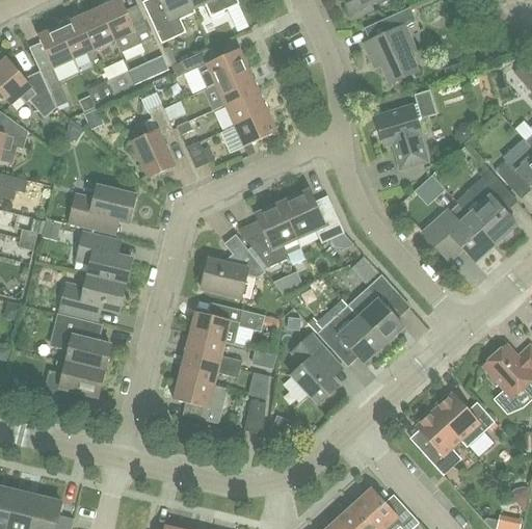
[(112,0),(100,6),(114,40),(120,51),(152,36),(143,19),(133,23),(122,0),(112,0)]
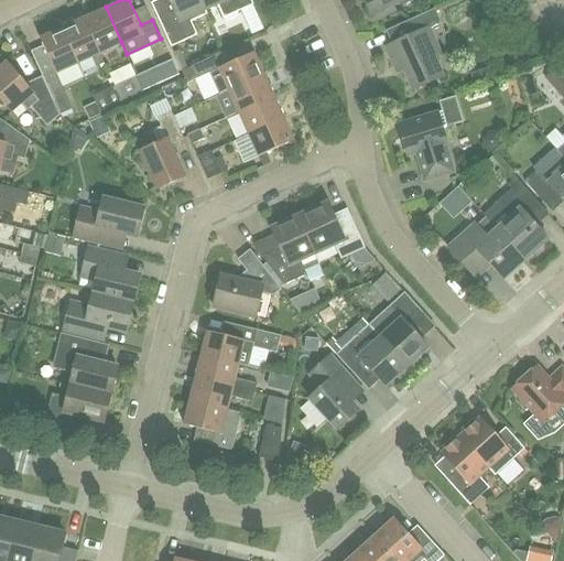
[(206,11),(205,7),(202,0),(170,0),(174,9),(159,17),(171,44),(197,32),(191,18),(206,11)]
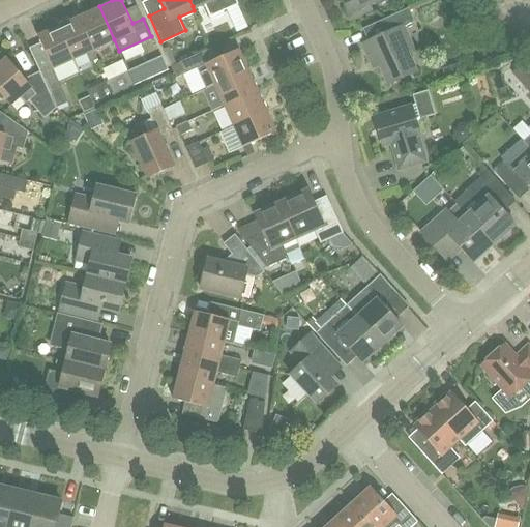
[(189,0),(193,6),(204,2),(209,15),(238,2),(237,0),(189,0)]
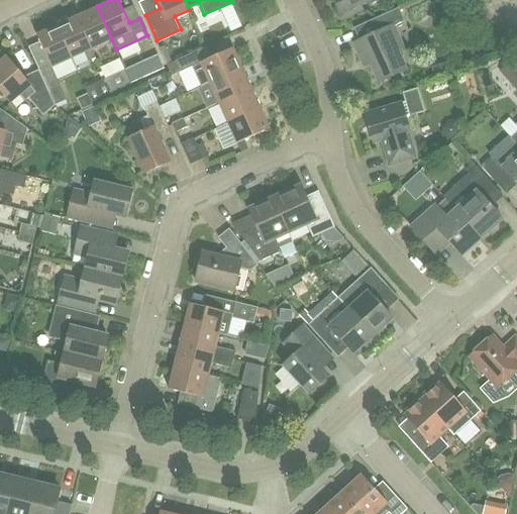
[(369,3),(375,0),(334,0),(339,10),(362,0),(368,0),(369,3)]
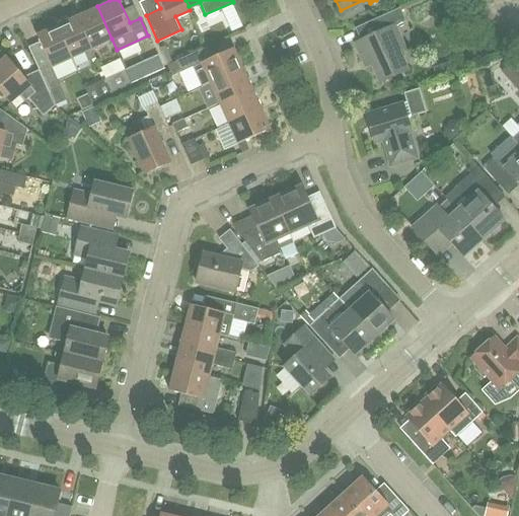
[(394,23),(405,18),(399,5),(375,16),(380,28),(355,41),(363,59),(368,56),(379,80),(408,67),(398,48),(404,45),(394,23)]
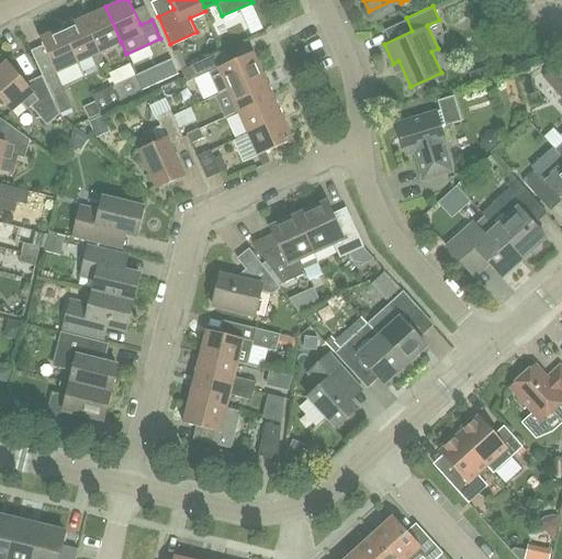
[(121,42),(105,7),(83,17),(99,52),(121,42)]
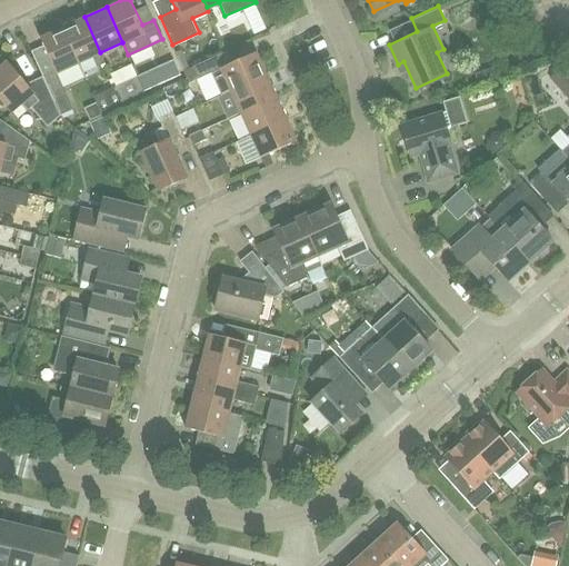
[(105,61),(100,52),(85,17),(62,27),(79,61),(92,56),(97,65),(105,61)]
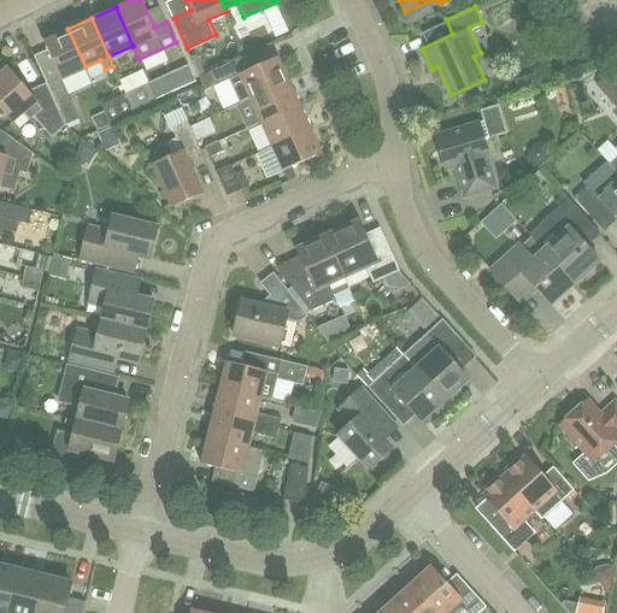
[(62,77),(86,66),(68,29),(43,40),(58,71),(45,77),(47,81),(58,107),(65,123),(78,117),(62,77)]
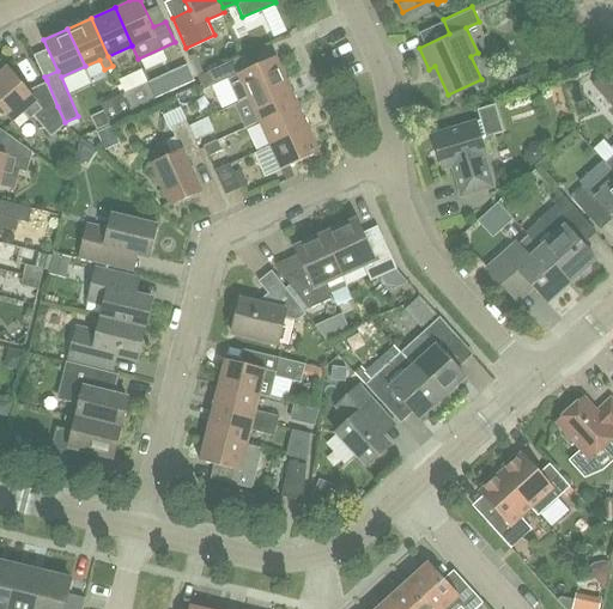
[(286,78),(275,54),(244,68),(238,55),(199,73),(204,86),(214,83),(228,77),(238,99),(248,96),(286,78)]
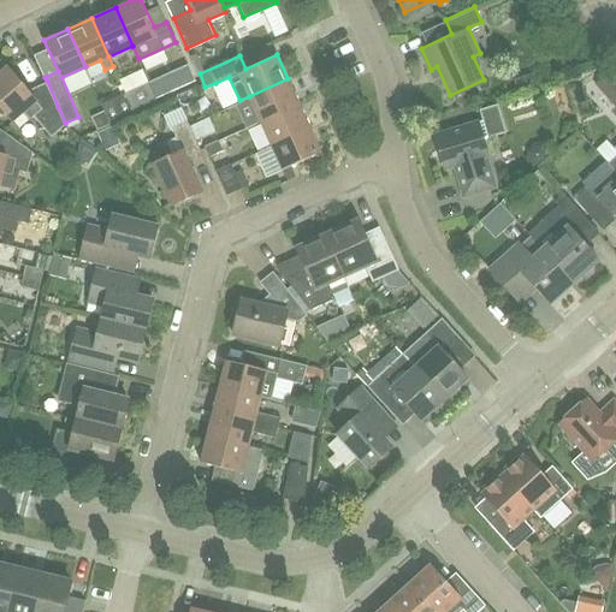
[(58,107),(47,81),(27,89),(7,65),(0,70),(0,105),(12,120),(23,110),(29,117),(33,113),(51,135),(65,123),(58,107)]
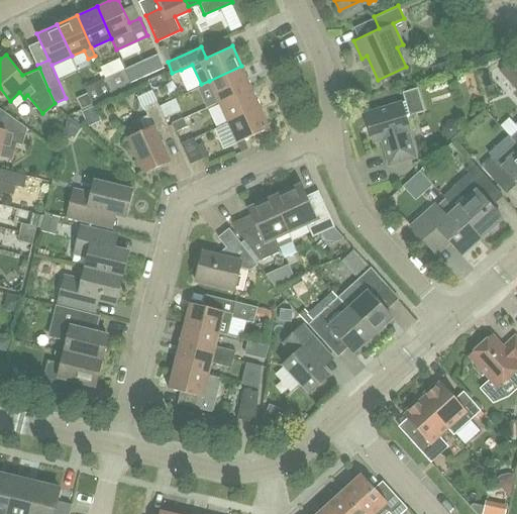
[(250,86),(241,66),(209,81),(218,101),(250,86)]
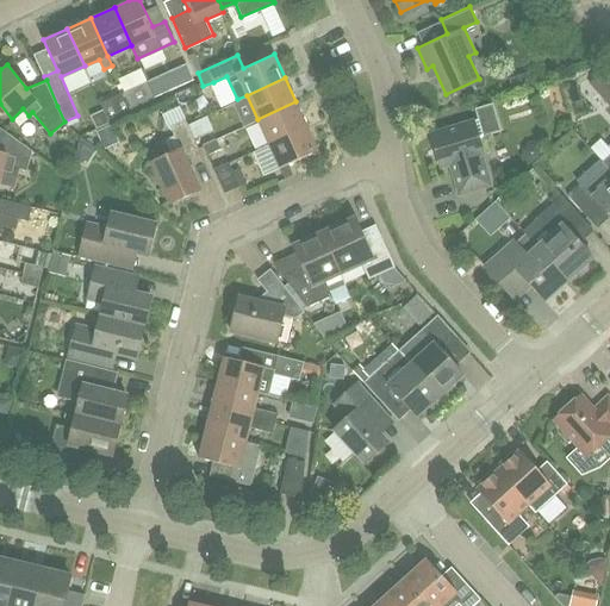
[(147,79),(123,89),(132,111),(134,111),(131,106),(155,95),(147,79)]
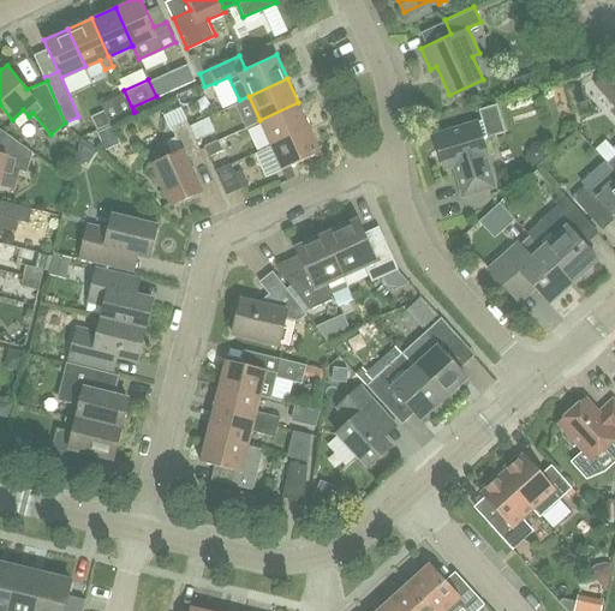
[(571,89),(561,93),(571,120),(581,117),(571,89)]
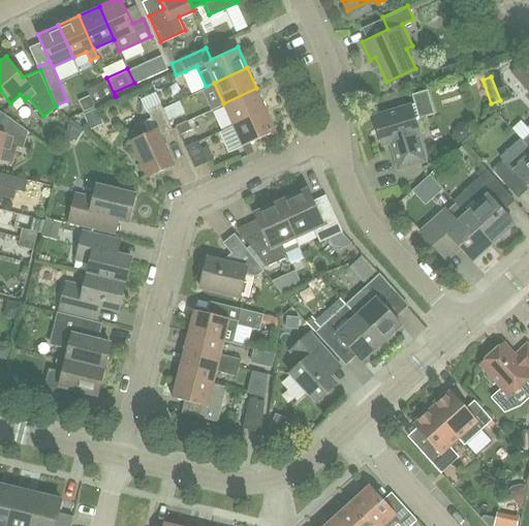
[(115,96),(106,78),(87,88),(96,104),(116,96),(115,96)]
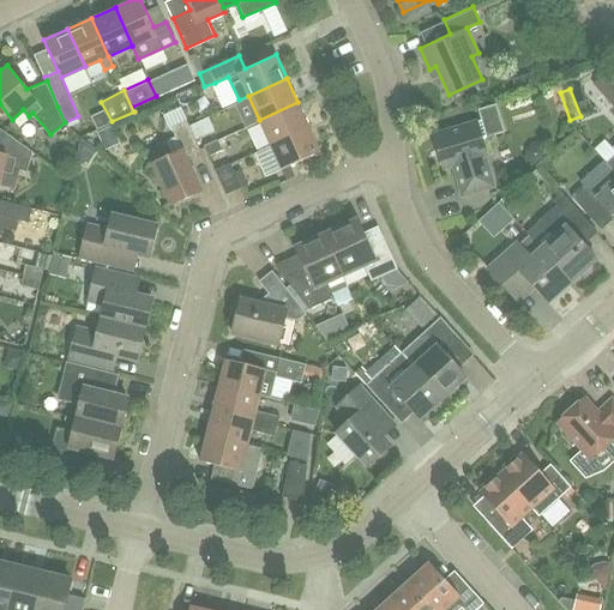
[(308,126),(298,102),(259,120),(270,144),(308,126)]
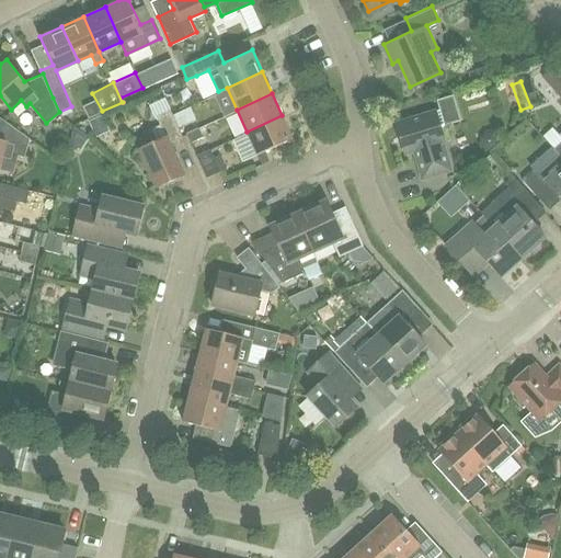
[(175,111),(172,113),(178,126),(196,117),(190,104),(185,106),(175,111)]
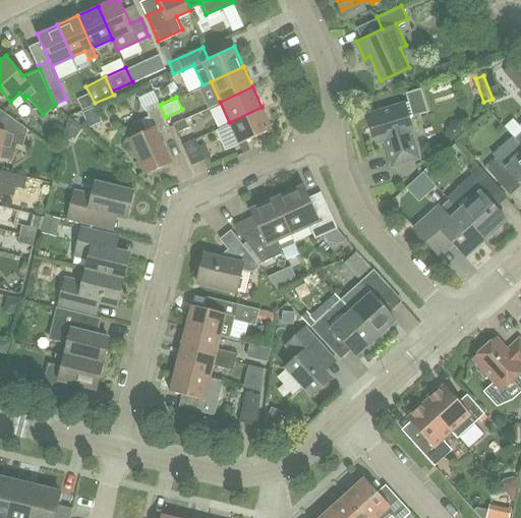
[(165,117),(160,105),(158,101),(145,107),(149,114),(140,118),(146,129),(129,137),(146,172),(170,161),(157,131),(169,125),(165,117)]
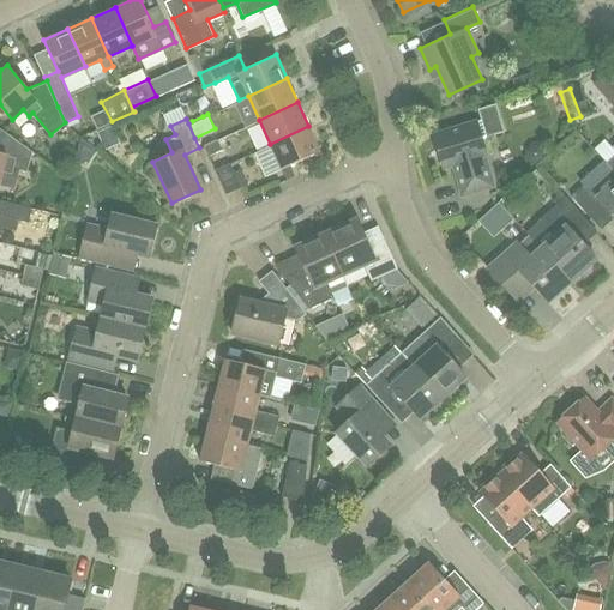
[(456,176),(462,194),(493,185),(485,155),(486,153),(476,119),(433,132),(443,167),(453,163),(458,175),(456,176)]
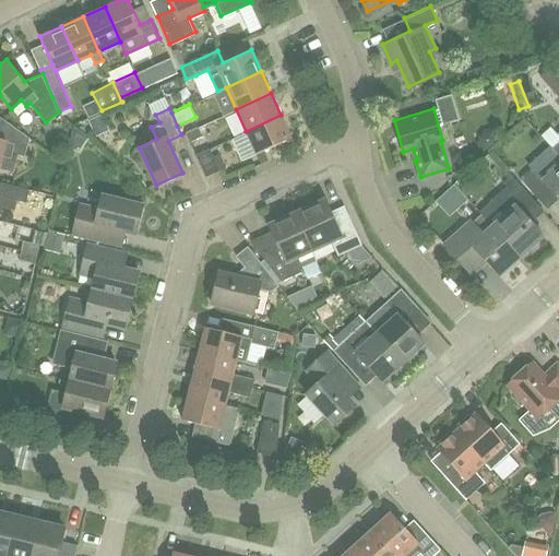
[(290,137),(281,115),(246,131),(256,153),(290,137)]
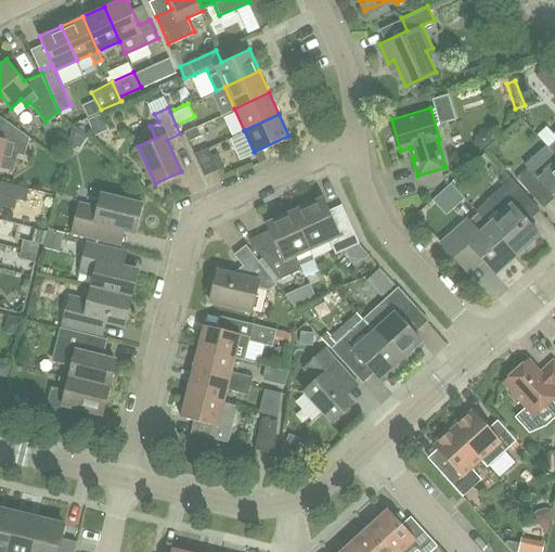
[(24,154),(29,136),(4,118),(0,124),(0,162),(2,153),(10,155),(11,151),(24,154)]
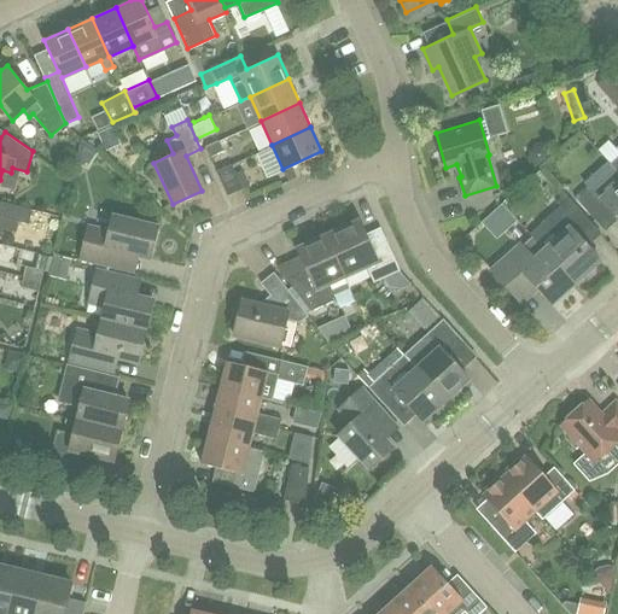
[(225,150),(219,138),(204,145),(209,156),(225,150)]
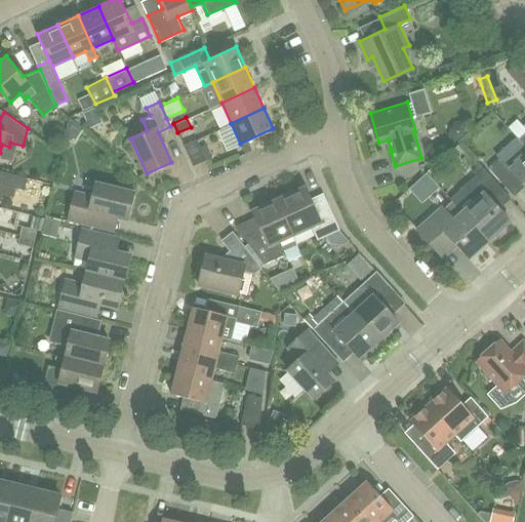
[(197,137),(184,144),(193,165),(206,159),(197,137)]
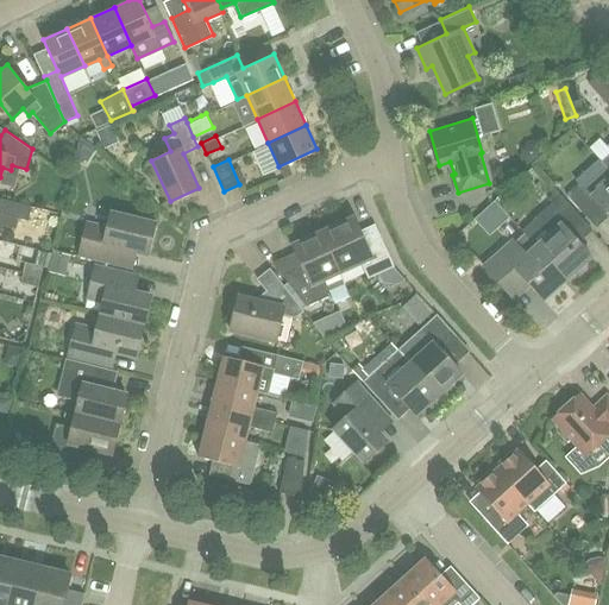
[(608,177),(591,194),(578,181),(566,193),(589,218),(601,206),(608,214),(608,177)]
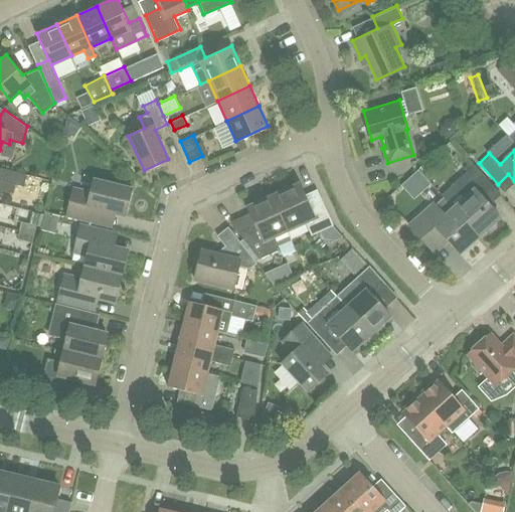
[(499,215),(481,194),(493,184),(474,163),(451,183),(457,190),(447,199),(453,206),(479,234),(499,215)]
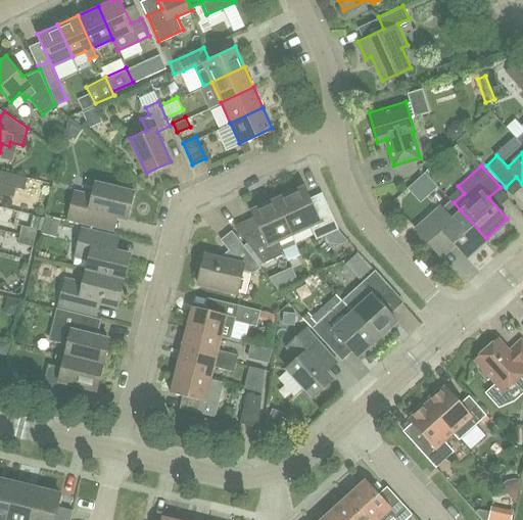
[(26,176),(0,169),(0,194),(1,191),(12,193),(14,186),(22,188),(26,176)]
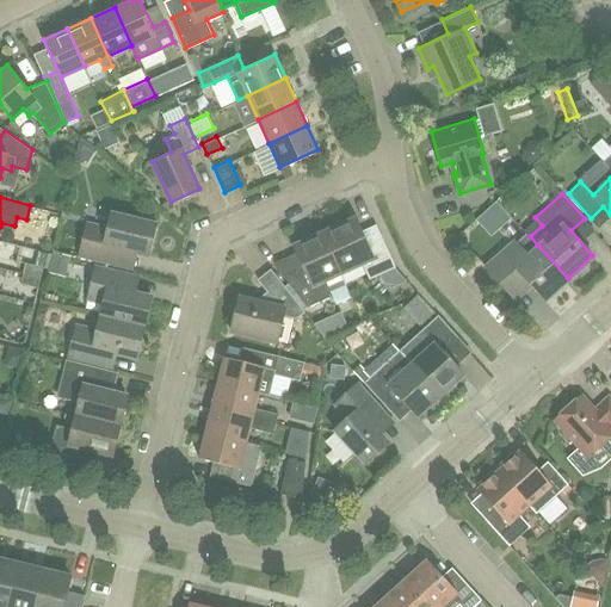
[(508,206),(494,208),(497,230),(511,229),(508,206)]
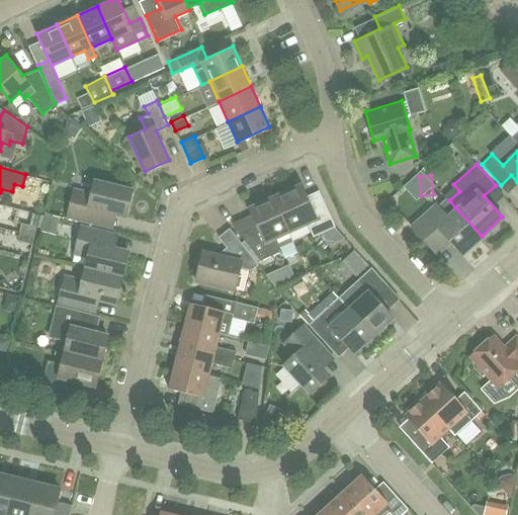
[(74,187),(67,216),(113,227),(116,212),(125,215),(132,189),(94,180),(91,192),(74,187)]
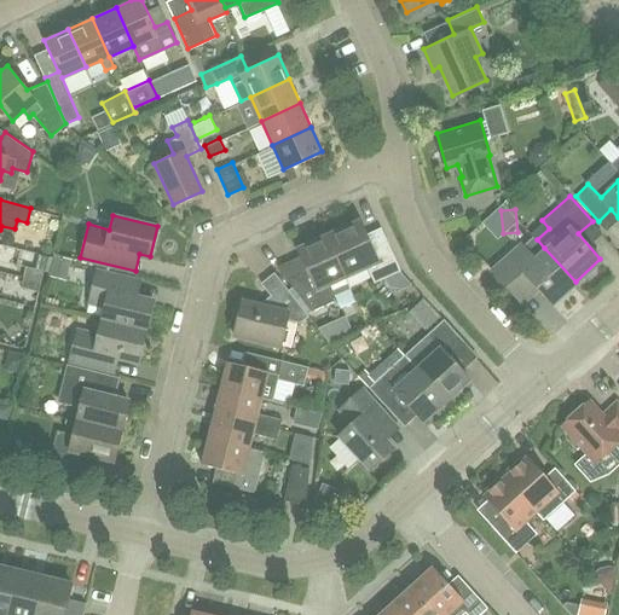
[(400,268),(386,238),(371,245),(359,219),(325,233),(345,276),(366,266),(374,280),(400,268)]
